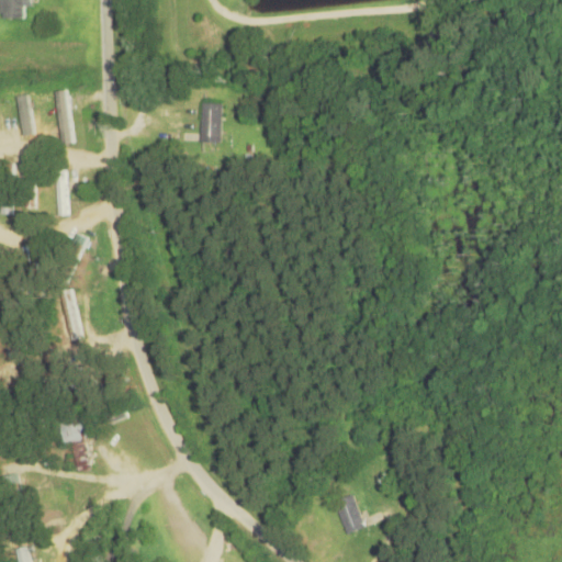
[(0,0),(0,18),(22,19),(22,7),(32,8),(32,0),(0,0)]
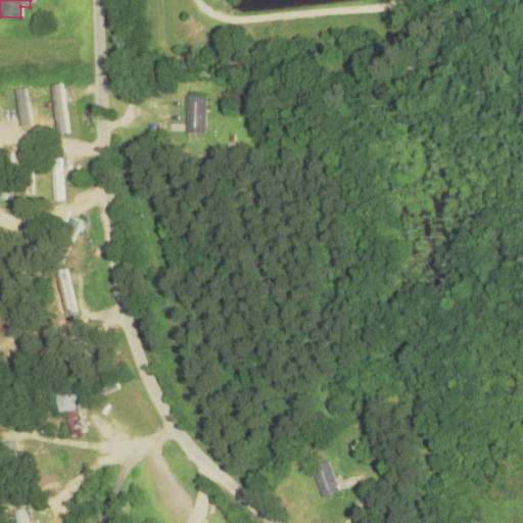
[(53,96),(50,87),(8,97),(11,106),(53,96)]
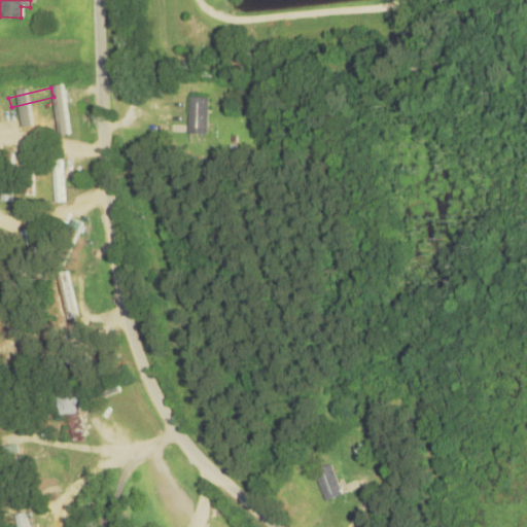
[(207,99),(188,98),(187,136),(207,136),(207,99)]
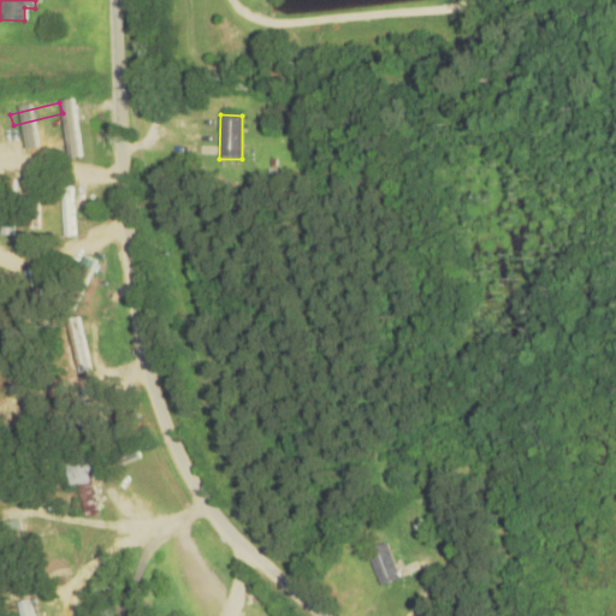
[(0,212),(0,237),(15,237),(15,181),(1,181),(1,213),(0,212)]
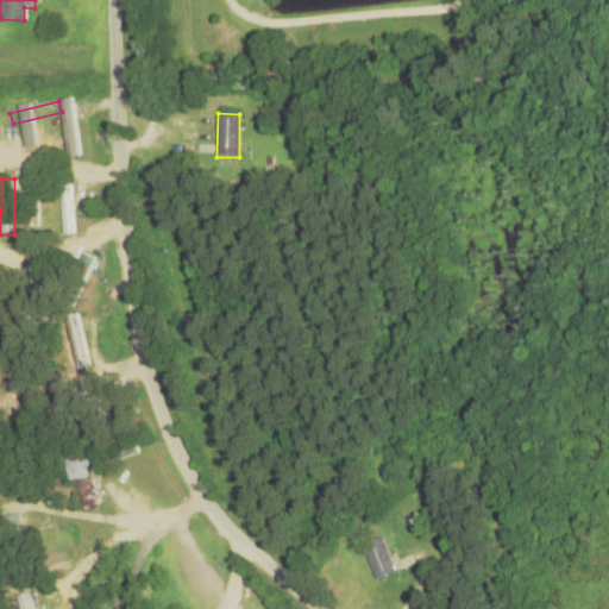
[(73,187),(62,187),(62,236),(73,236),(73,187)]
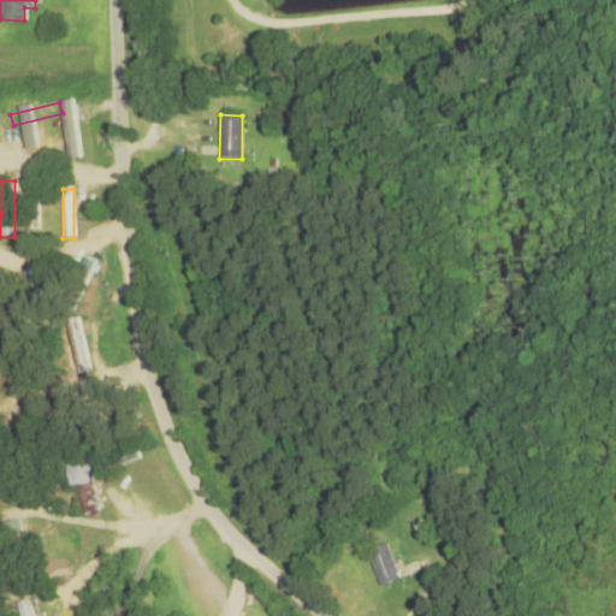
[(40,231),(40,195),(27,195),(27,231),(40,231)]
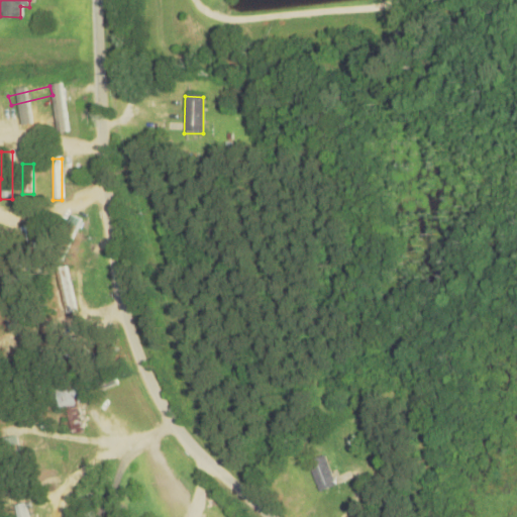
[(59,410),(91,403),(87,382),(54,389),(59,410)]
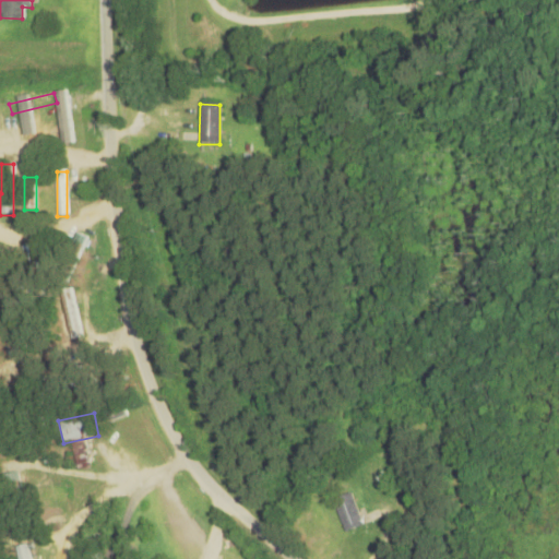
[(364,526),(351,494),(332,501),(345,534),(364,526)]
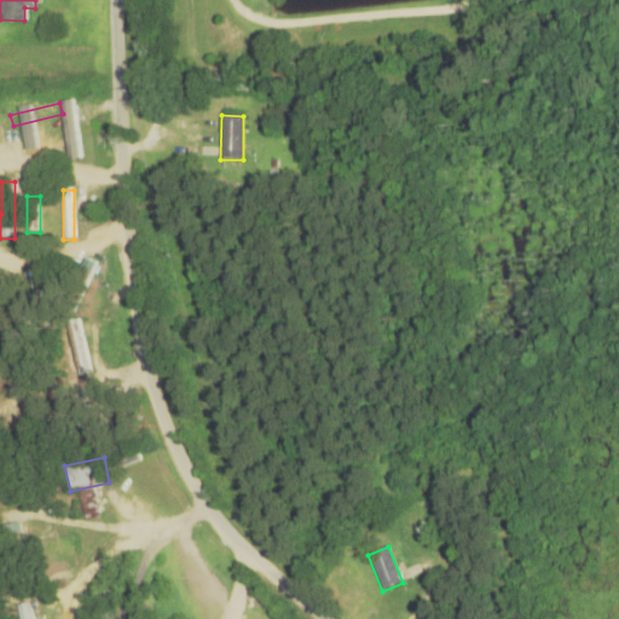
[(33,618),(29,603),(18,607),(22,618),(33,618)]
